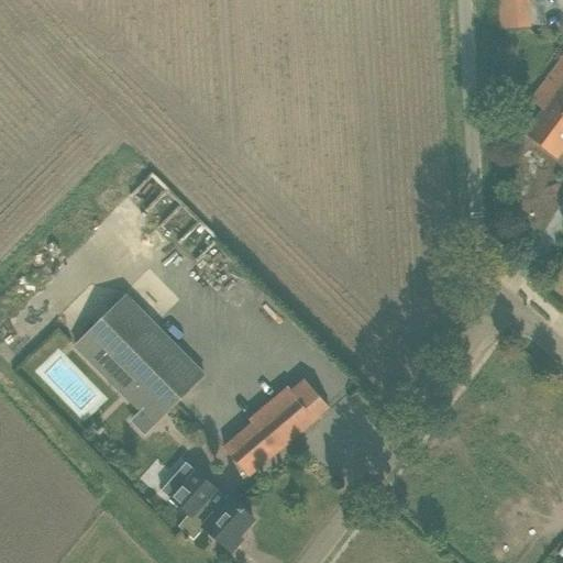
[(497,0),(498,28),(531,26),(530,0),(497,0)]
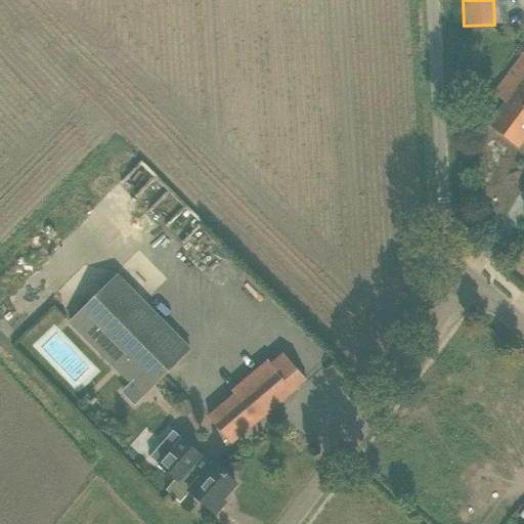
[(523,52),(495,91),(508,99),(488,125),(518,147),(523,138),(523,52)]
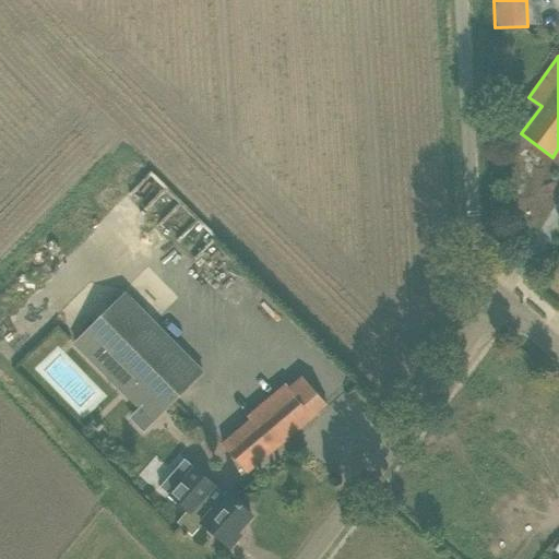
[(190,385),(110,307),(86,332),(102,347),(90,359),(138,407),(150,396),(166,412),(190,385)]
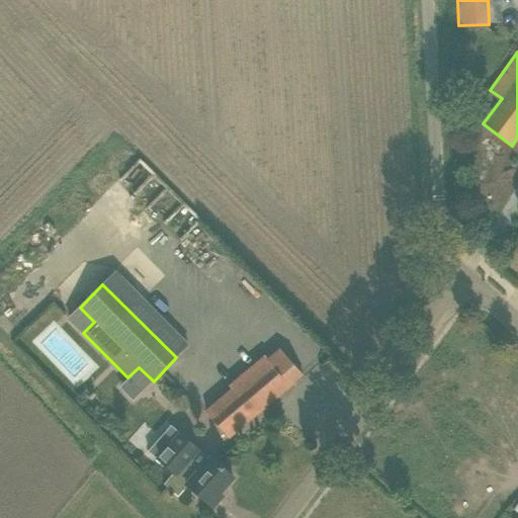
[(233,389),(205,412),(229,438),(303,375),(280,349),(267,360),(264,356),(230,385),(233,389)]
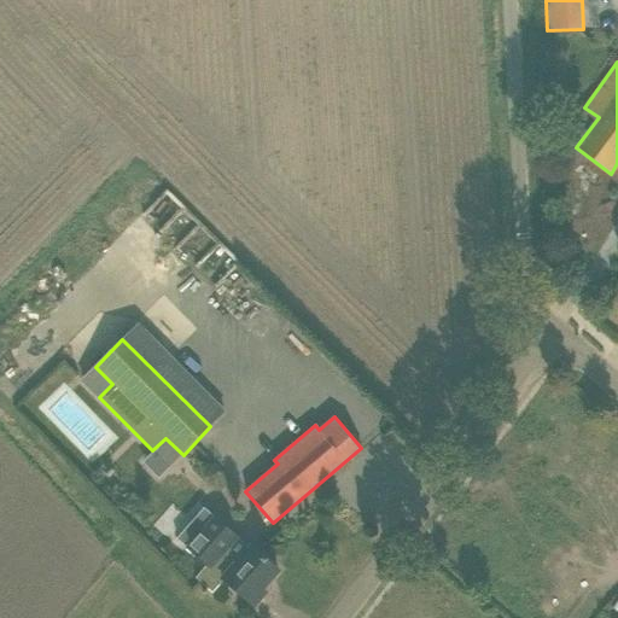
[(157,449),(144,462),(159,478),(173,465),(157,449)]
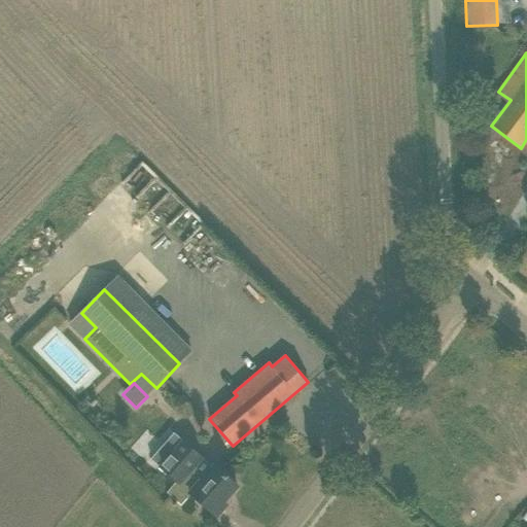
[(151,459),(162,467),(177,482),(168,492),(181,505),(191,494),(215,517),(226,505),(223,502),(237,486),(214,465),(213,467),(204,478),(194,468),(203,458),(184,442),(175,432),(151,459)]
